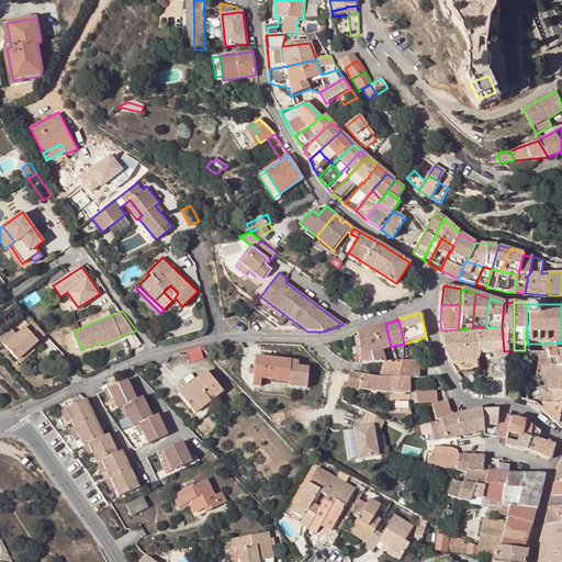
[(44,335),(32,322),(17,336),(4,347),(17,361),(31,348),(45,335),(44,335)]
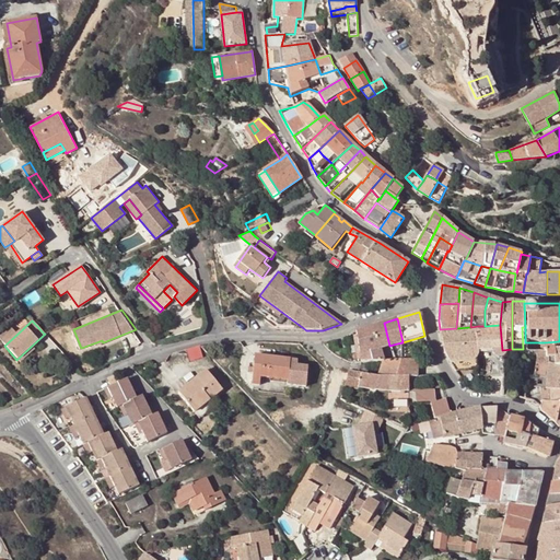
[(384,323),(373,326),(376,338),(380,349),(389,346),(384,323)]
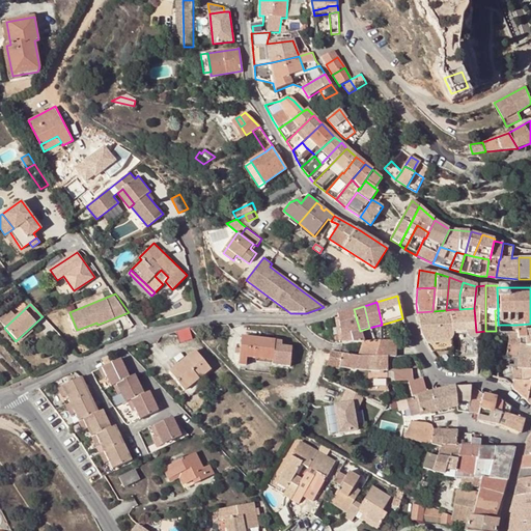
[(476,338),(476,337),(476,332),(474,308),(459,309),(453,309),(453,317),(452,333),(466,333),(466,335),(466,336),(466,337),(467,338),(468,339),(469,340),(471,340),(472,340),(473,340),(474,340),(475,339),(475,338),(476,338)]
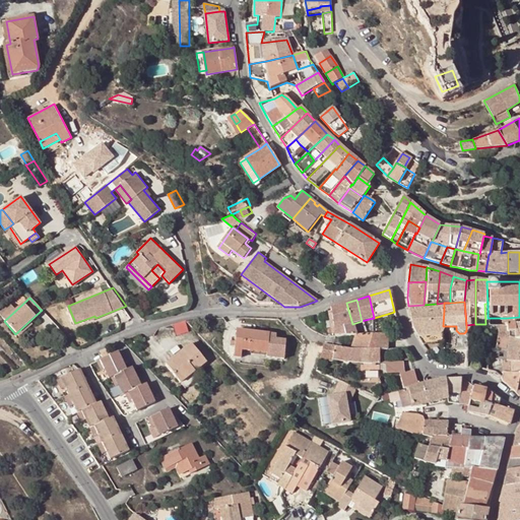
[(331,320),(349,314),(346,303),(330,308),(331,320)]
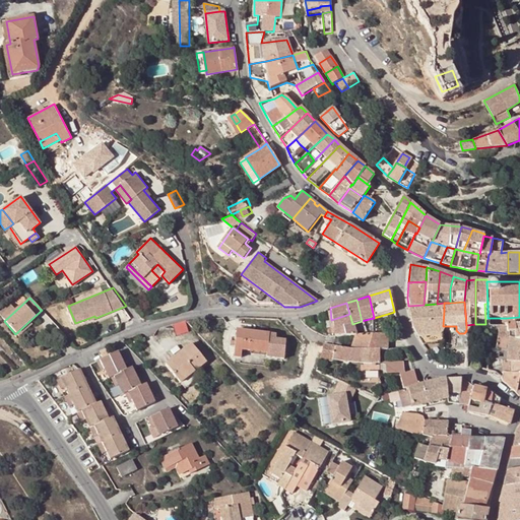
[(412,328),(418,339),(434,337),(440,335),(443,330),(443,326),(444,311),(437,311),(437,304),(424,305),(408,306),(412,328)]
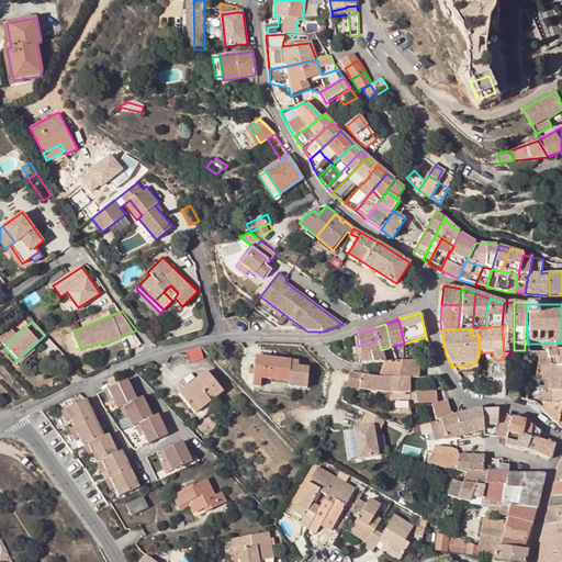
[(0,341),(4,347),(17,336),(11,329),(0,339),(0,341)]
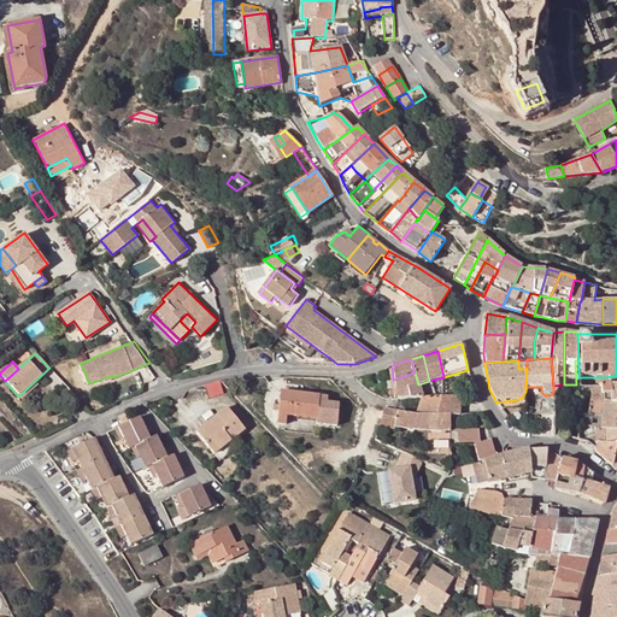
[(393,380),(397,399),(421,398),(422,398),(419,391),(418,385),(415,372),(393,380)]
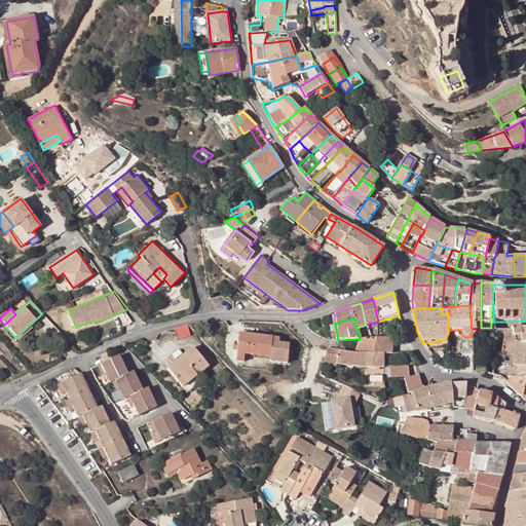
[(525,321),(512,322),(512,330),(525,329),(525,321)]
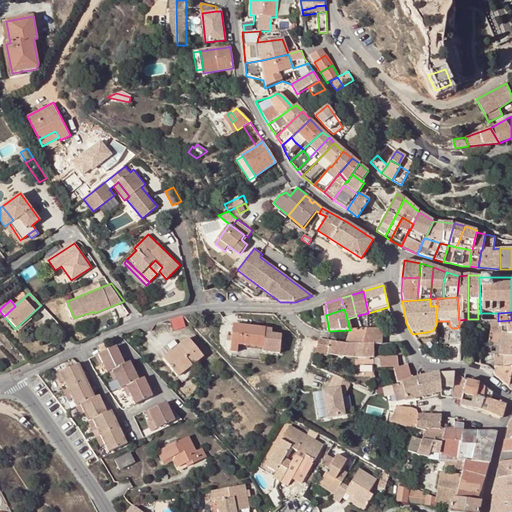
[(318,316),(320,332),(329,331),(326,315),(318,316)]
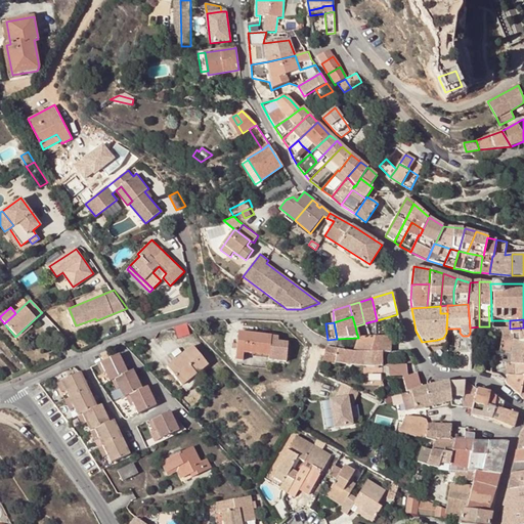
[(175,326),(179,338),(189,335),(186,323),(175,326)]
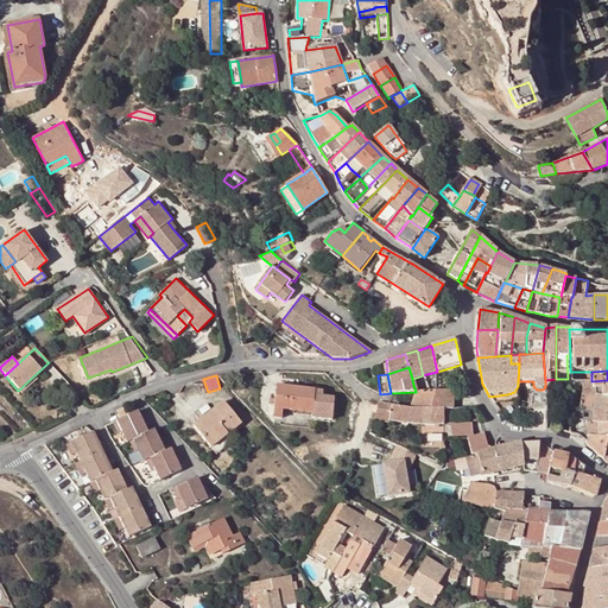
[(33,377),(18,391),(21,393),(37,380),(33,377)]
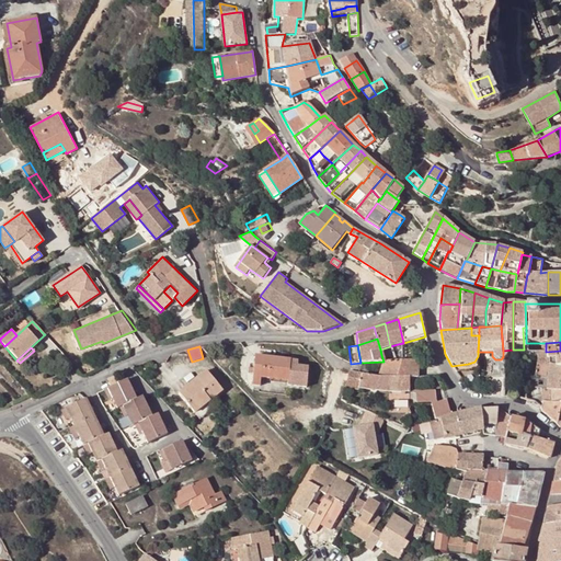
[(537,353),(537,377),(546,376),(547,369),(560,368),(560,351),(546,352),(546,353),(537,353)]
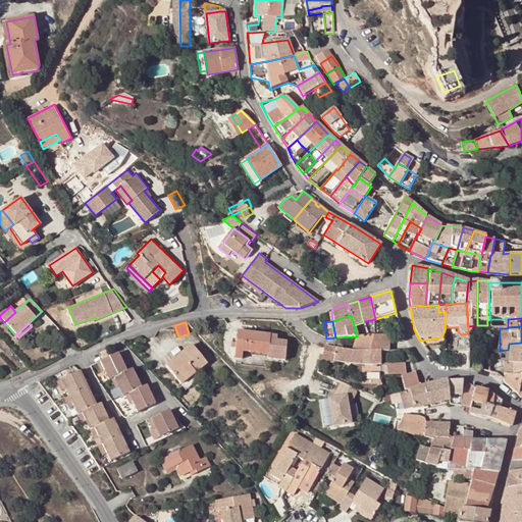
[(236,331),(232,360),(240,361),(241,353),(267,355),(267,359),(282,361),(283,356),(285,356),(288,342),(277,341),(277,335),(236,331)]
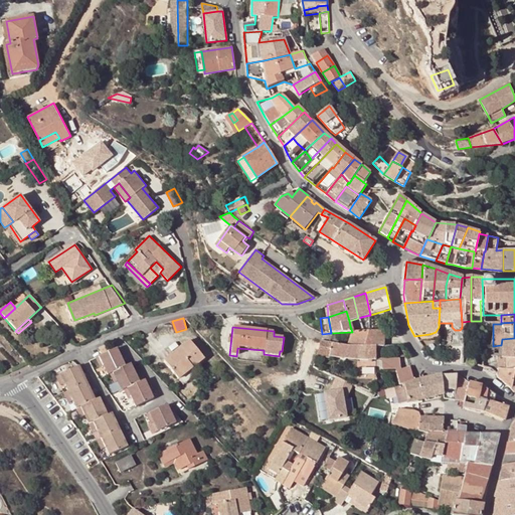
[(436,332),(430,334),(414,336),(418,342),(438,340),(439,327),(436,332)]
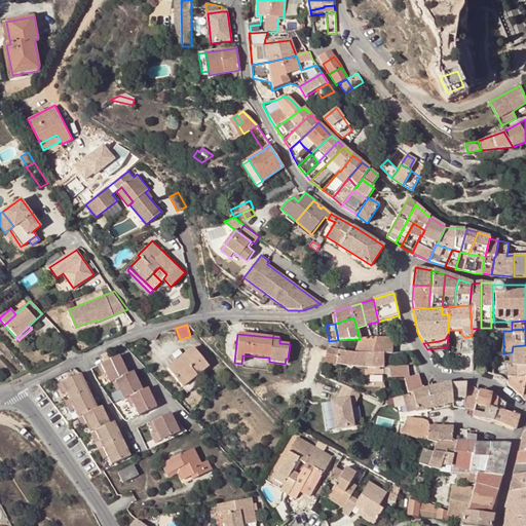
[(354,353),(371,353),(375,338),(369,339),(360,339),(359,339),(354,353)]
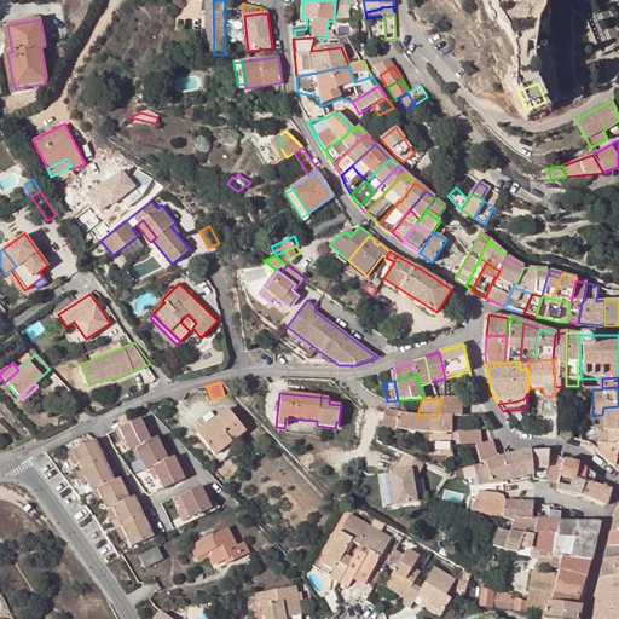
[(451,417),(461,417),(461,415),(461,398),(446,398),(441,398),(437,416),(451,416),(451,417)]
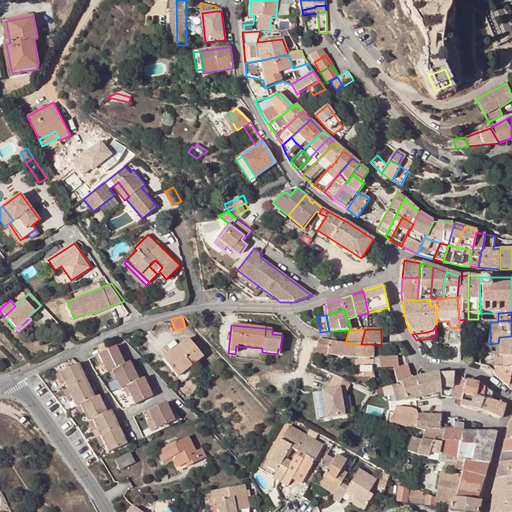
[(511,336),(499,337),(498,343),(498,349),(511,348),(511,336)]
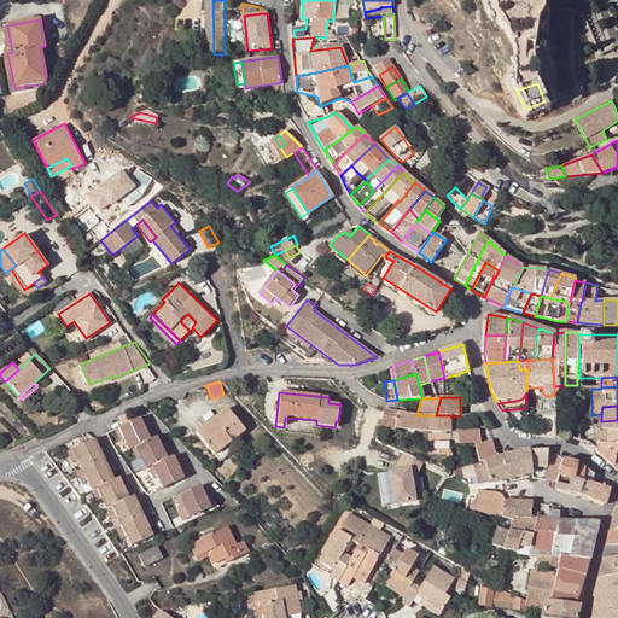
[(245,431),(226,408),(196,433),(215,456),(231,443),(237,438),(245,431)]
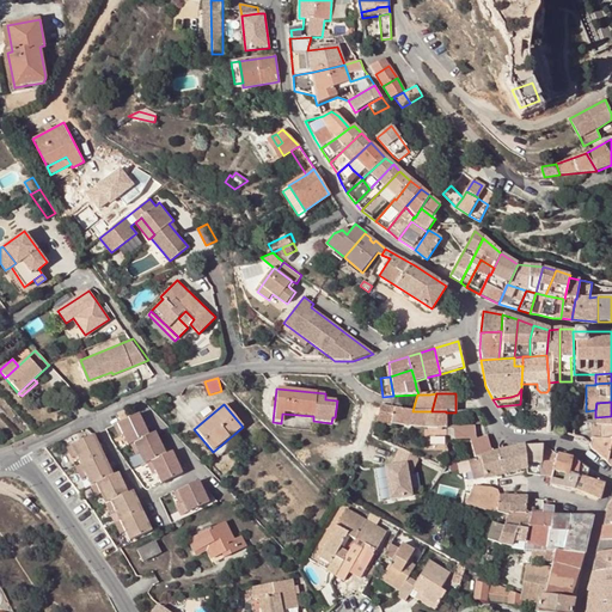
[(432,411),(412,411),(380,407),(374,427),(381,428),(390,427),(391,424),(426,428),(446,427),(446,412),(446,411),(432,411)]
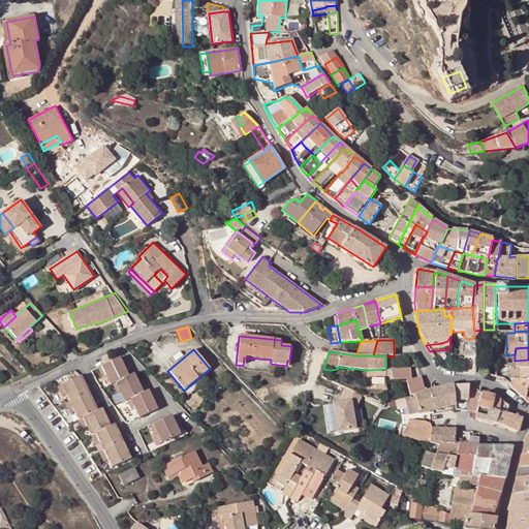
[(103,363),(112,360),(109,353),(100,358),(103,363)]
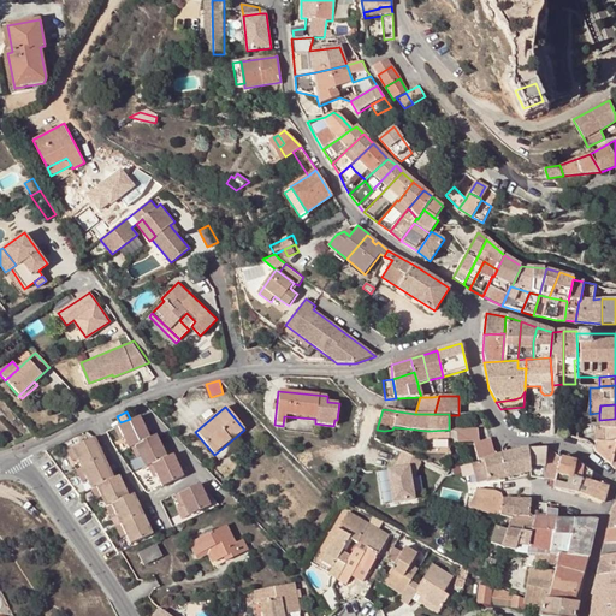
[(138,416),(113,428),(118,439),(123,438),(128,449),(130,448),(135,458),(138,457),(144,468),(147,467),(152,478),(157,477),(161,487),(183,478),(176,463),(172,456),(166,458),(159,444),(155,437),(149,439),(138,416)]
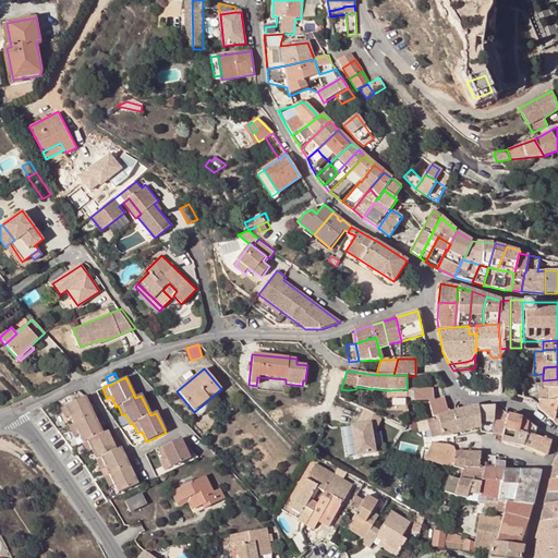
[(538,388),(538,401),(547,401),(546,389),(557,388),(557,379),(543,380),(542,388),(538,388)]
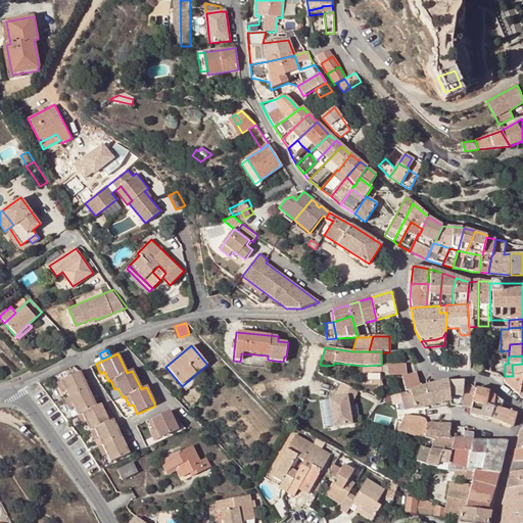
[(522,364),(512,365),(513,376),(513,377),(522,377),(519,394),(522,398),(522,364)]
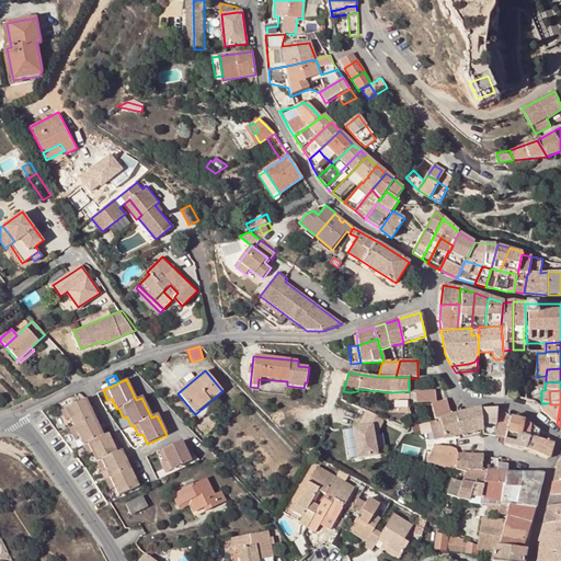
[(431,402),(431,404),(435,403),(432,392),(413,397),(415,405),(431,402)]
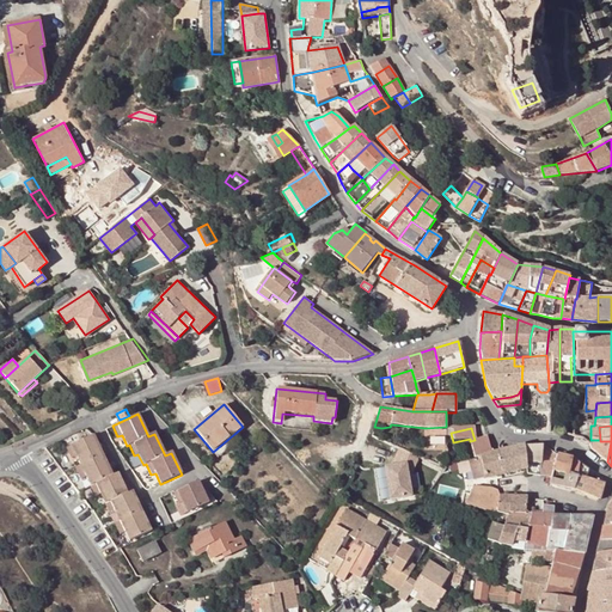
[(105,464),(101,456),(96,445),(92,435),(91,435),(65,447),(69,458),(75,456),(79,465),(74,467),(80,479),(85,476),(95,496),(99,494),(109,515),(114,513),(118,521),(112,524),(118,534),(123,532),(128,542),(150,531),(145,519),(140,510),(135,500),(132,491),(126,494),(120,483),(116,473),(111,476),(105,464)]
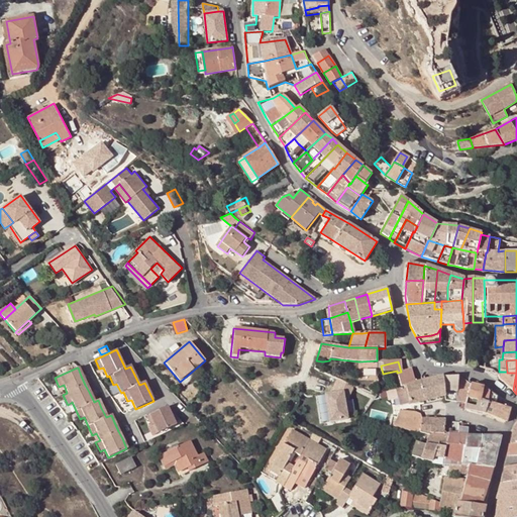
[(397,373),(401,388),(405,387),(404,385),(414,382),(411,369),(401,372),(397,373)]
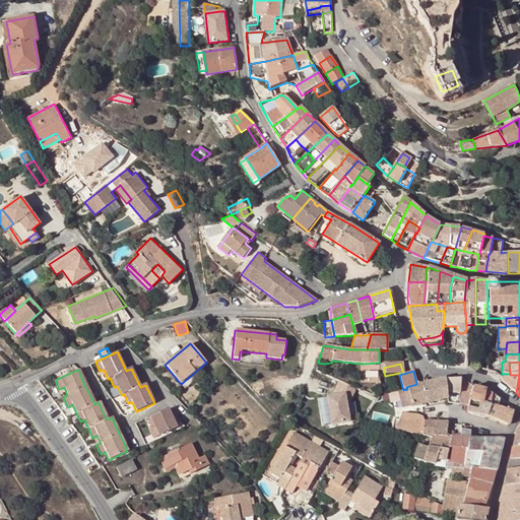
[(519,375),(510,375),(510,374),(502,374),(501,377),(502,381),(516,392),(519,375)]
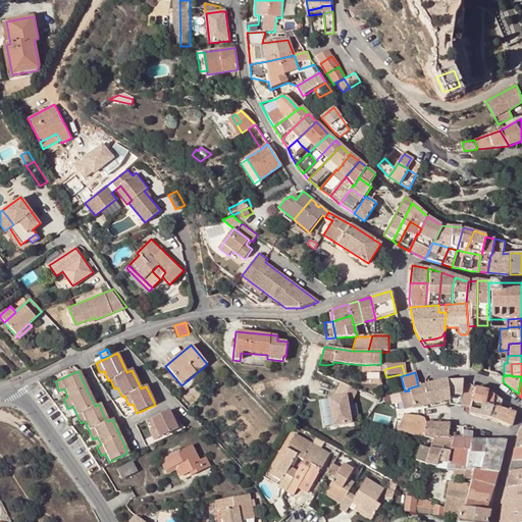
[(449,401),(450,405),(460,407),(462,379),(447,380),(447,379),(433,382),(433,393),(426,394),(424,406),(449,401)]
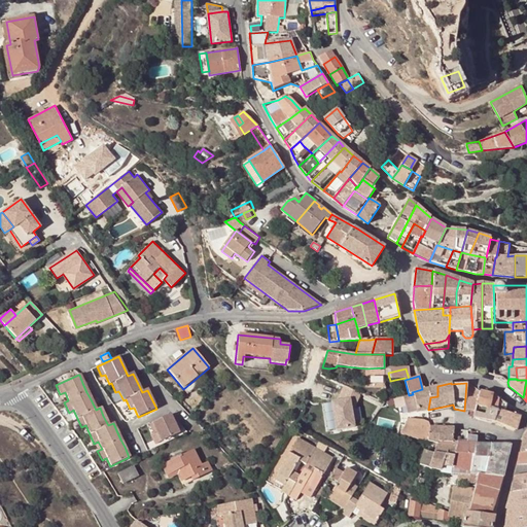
[(473,411),(475,407),(479,391),(466,383),(464,411),(473,411)]
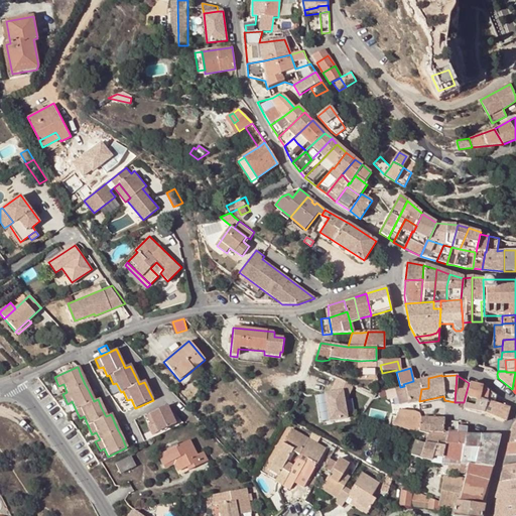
[(403,384),(404,386),(405,391),(408,404),(419,401),(421,389),(428,388),(428,378),(413,381),(403,384)]
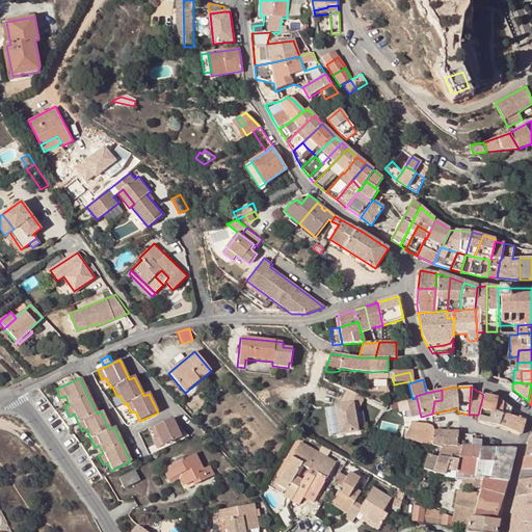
[(334,435),(365,432),(362,391),(347,393),(347,404),(330,405),(334,435)]
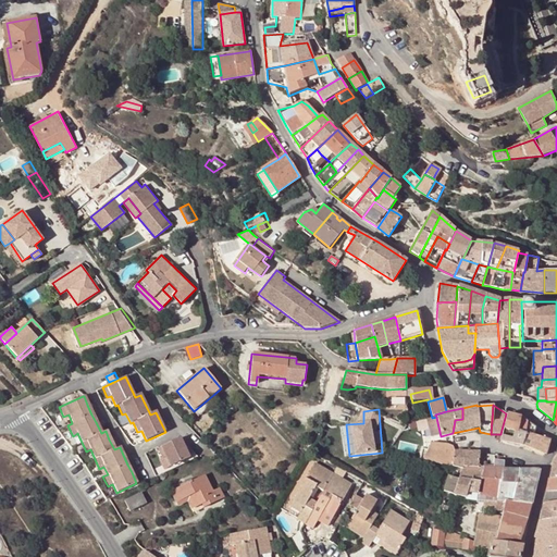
[(517,431),(533,436),(535,430),(519,418),(506,413),(502,430),(517,433),(517,431)]
